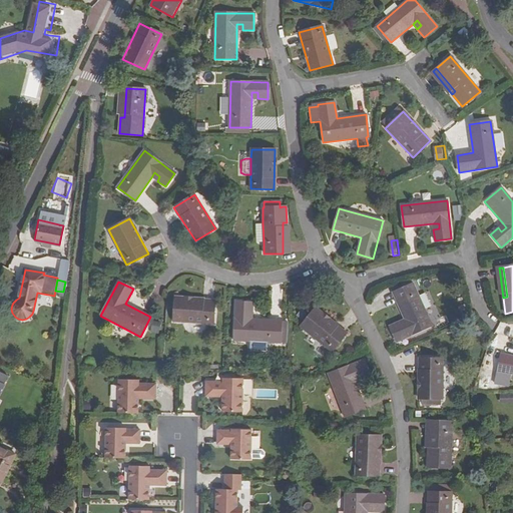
[(401,326),(399,322),(389,326),(396,342),(432,326),(413,285),(393,293),(404,319),(406,324),(401,326)]
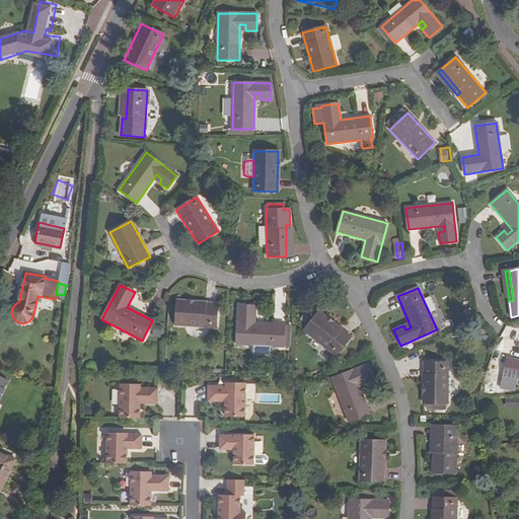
[(217,303),(177,300),(175,324),(215,328),(217,303)]
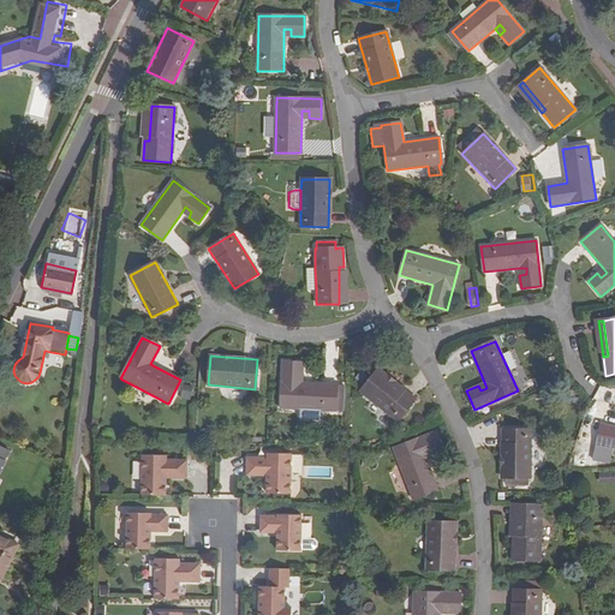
[(335,393),(335,384),(302,382),(303,363),(282,363),(280,408),(334,411),(335,410),(341,410),(342,393),(335,393)]
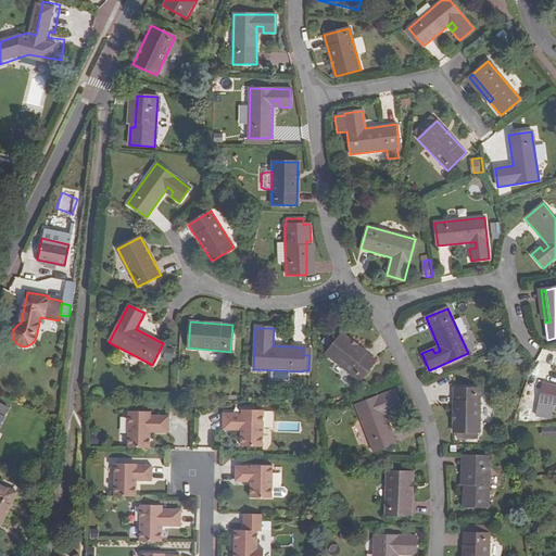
[(326,354),(359,381),(376,359),(342,333),(326,354)]
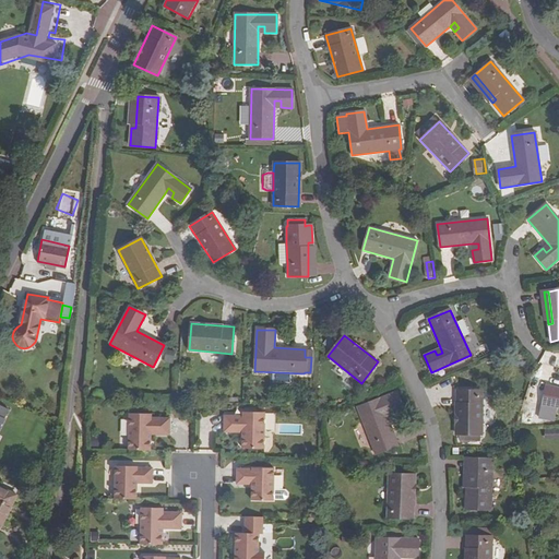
[(542,404),(545,385),(532,383),(528,401),(542,404)]
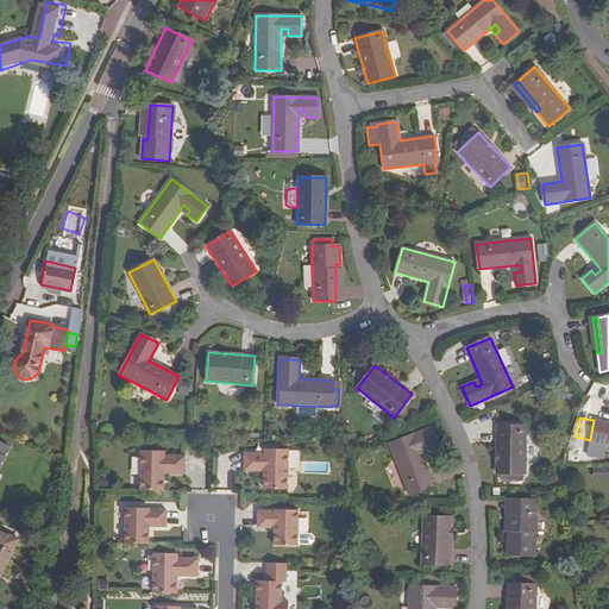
[(608,429),(606,429),(607,422),(594,420),(590,440),(608,443),(608,429)]
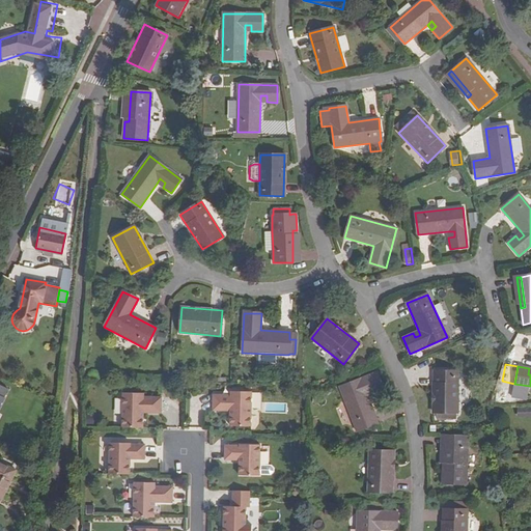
[(450,413),(453,413),(457,413),(457,372),(432,371),(432,413),(436,413),(436,418),(450,419),(450,413)]
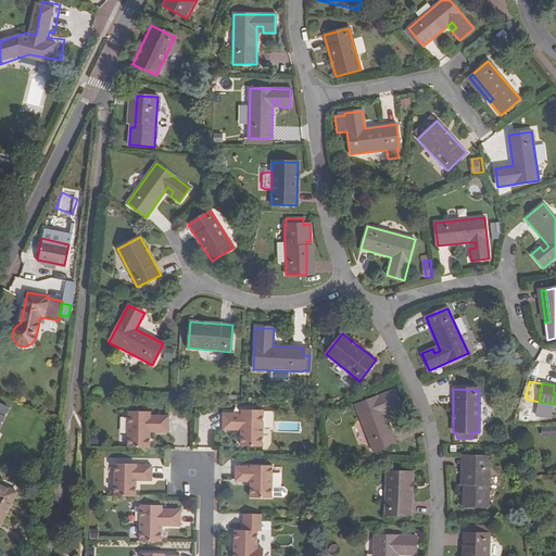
[(387,405),(390,412),(401,407),(394,391),(355,406),(374,452),(395,443),(384,414),(381,408),(387,405)]
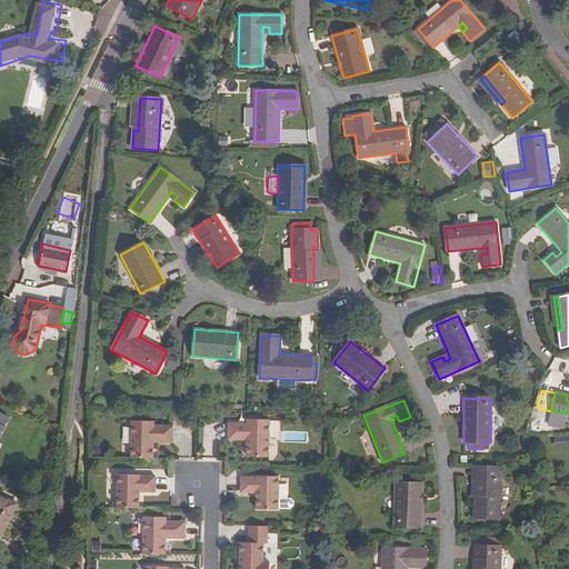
[(0,437),(7,425),(6,423),(10,416),(9,415),(0,410),(0,437)]
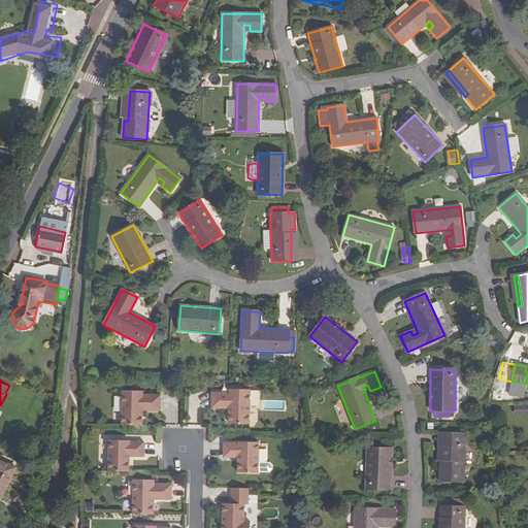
[(250,390),(229,389),(229,393),(211,393),(211,408),(229,408),(230,408),(230,411),(229,413),(228,424),(250,424),(250,390)]
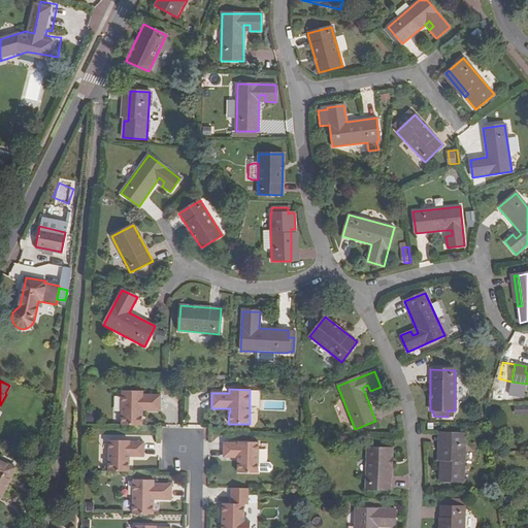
[(141,413),(141,410),(142,410),(160,410),(160,395),(143,395),(143,391),(123,391),(122,425),(142,426),(142,415),(141,413)]
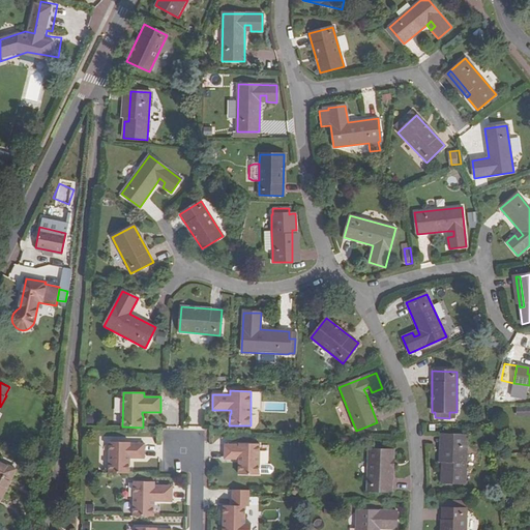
[(446,465),(442,465),(441,482),(465,483),(466,436),(447,436),(446,465)]
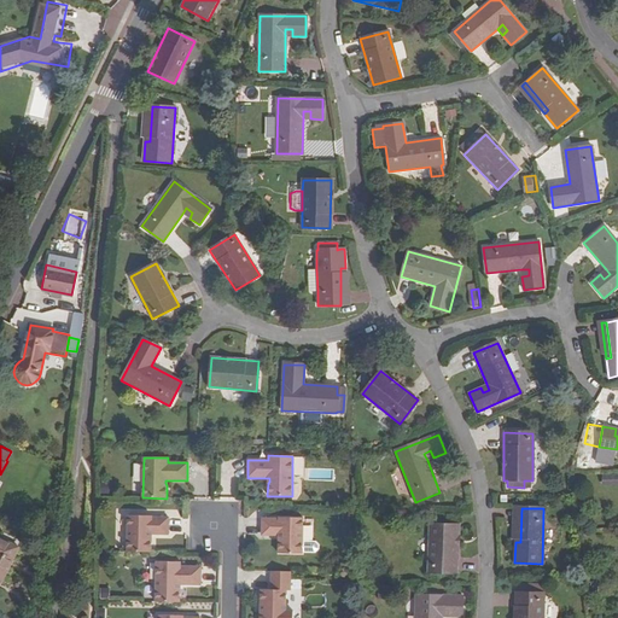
[(152,538),(150,538),(150,534),(152,534),(168,534),(169,518),(152,518),(152,516),(128,516),(127,552),(151,552),(152,538)]
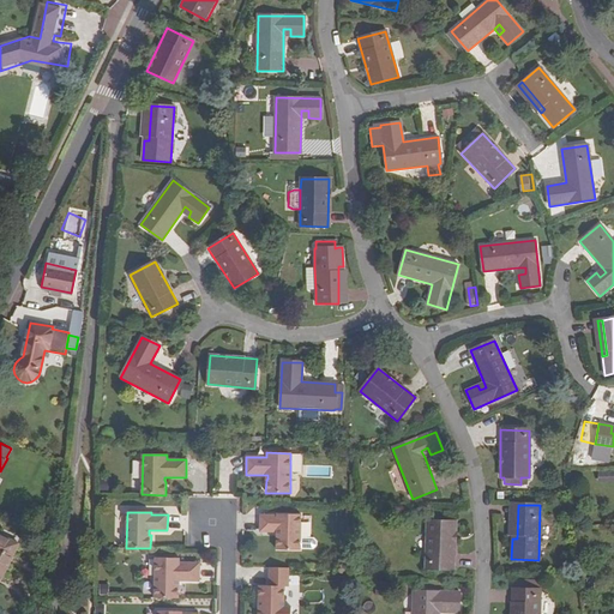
[(277,516),(260,516),(259,531),(277,533),(278,533),(278,536),(276,536),(276,549),(300,551),(300,515),(277,515),(277,516)]
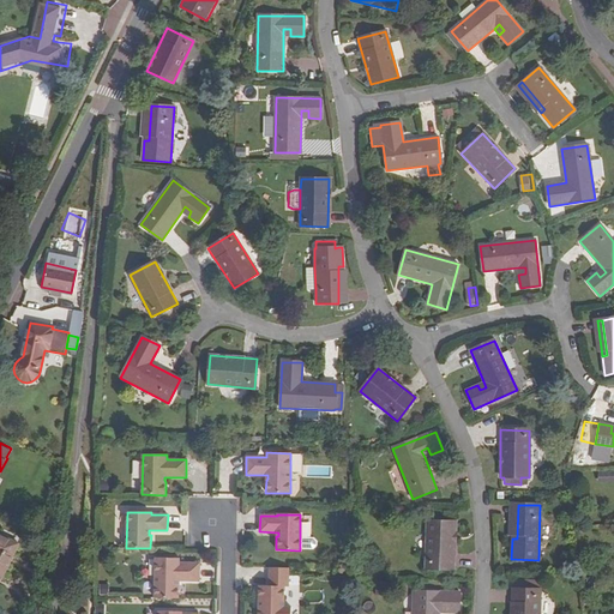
[(456,522),(427,521),(426,570),(455,570),(456,522)]
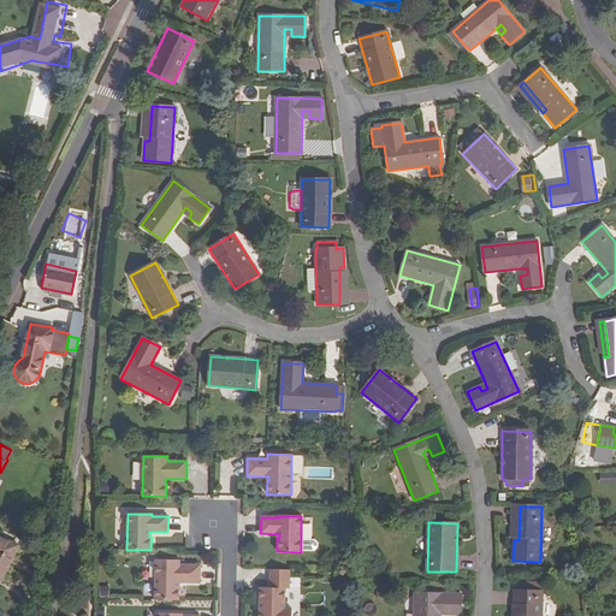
[(0,535),(0,579),(1,580),(18,545),(0,535)]
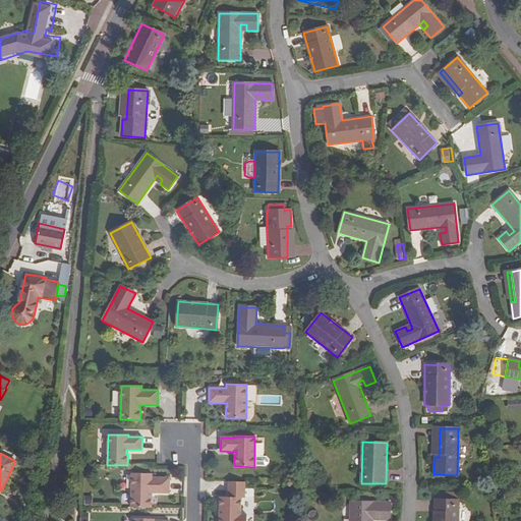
[(390,480),(402,481),(403,472),(391,471),(390,480)]
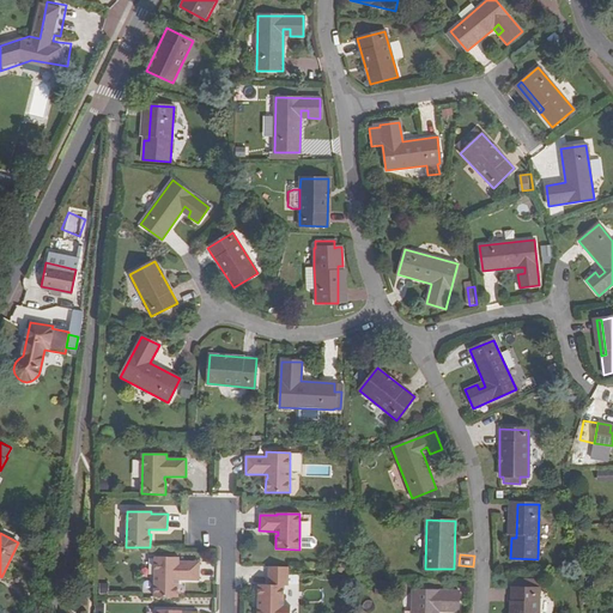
[(177,580),(178,580),(199,580),(199,562),(178,560),(178,557),(155,557),(155,596),(178,598),(178,584),(177,582),(177,580)]
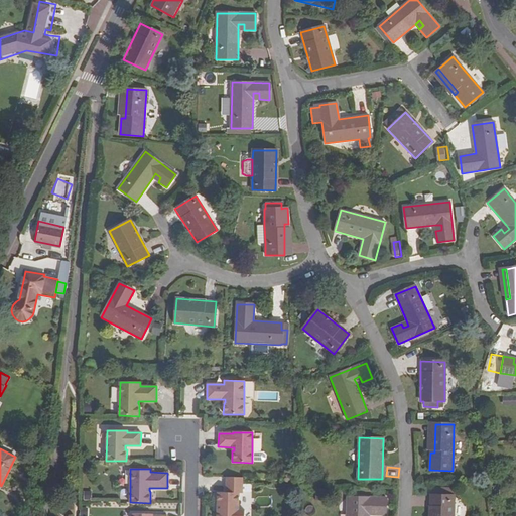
[(242,478),(227,477),(226,492),(218,492),(218,503),(219,505),(219,509),(217,511),(217,515),(245,515),(245,510),(239,510),(239,493),(242,493),(242,478)]
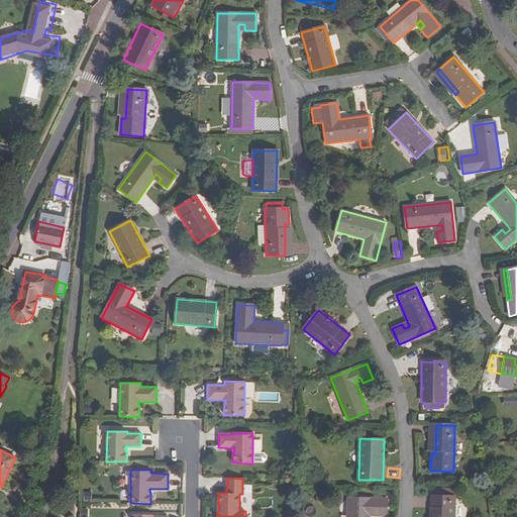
[(453,516),(454,497),(430,496),(429,516),(453,516)]
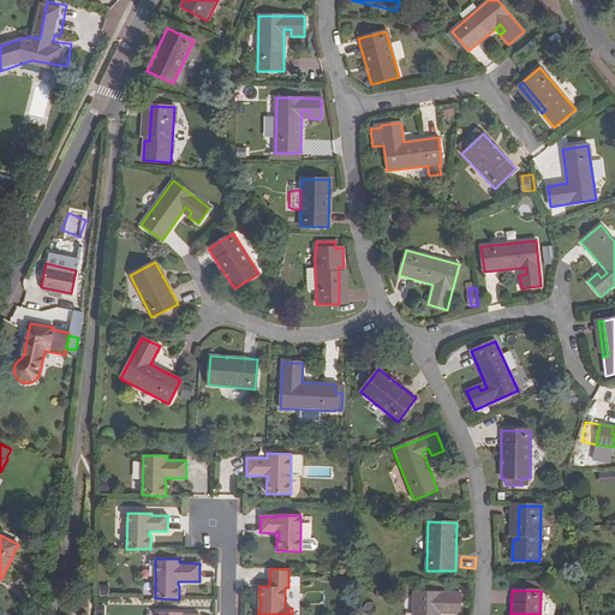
[(459,614),(460,593),(413,592),(412,614),(439,614),(440,614),(459,614)]
